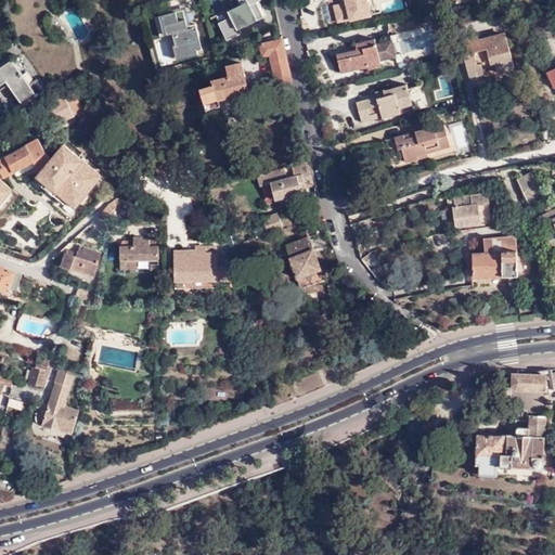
[(210,0),(217,12),(232,4),(229,0),(210,0)]
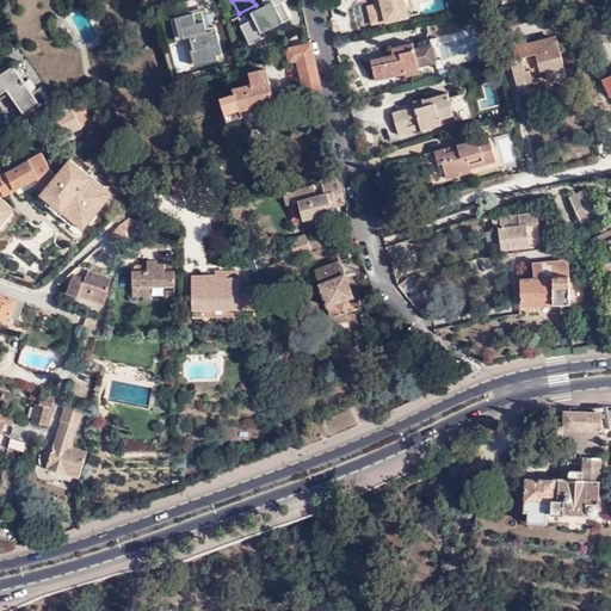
[(289,1),(288,0),(261,0),(265,6),(250,14),(253,22),(240,28),(250,47),(267,39),(264,34),(290,22),(282,5),(289,1)]
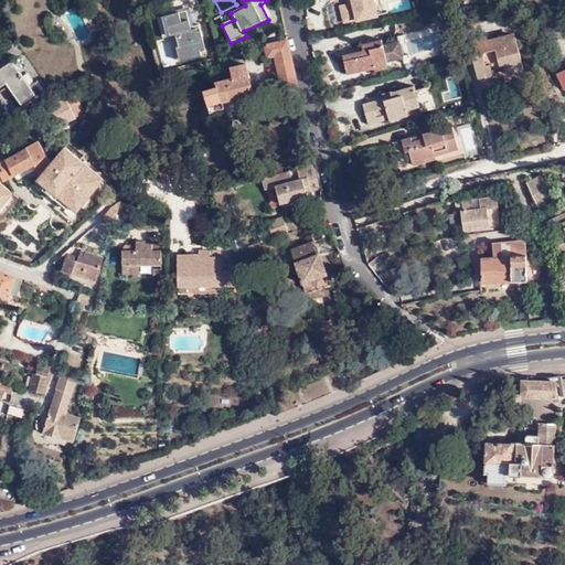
[(341,11),(344,23),(376,17),(372,0),(347,0),(348,4),(349,9),(341,11)]
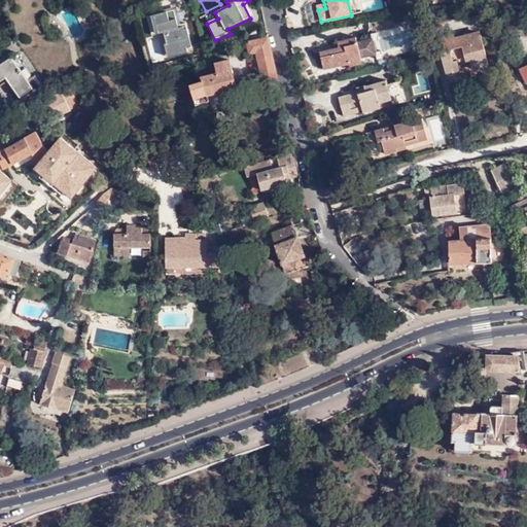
[(347,0),(351,15),(361,12),(358,0),(347,0)]
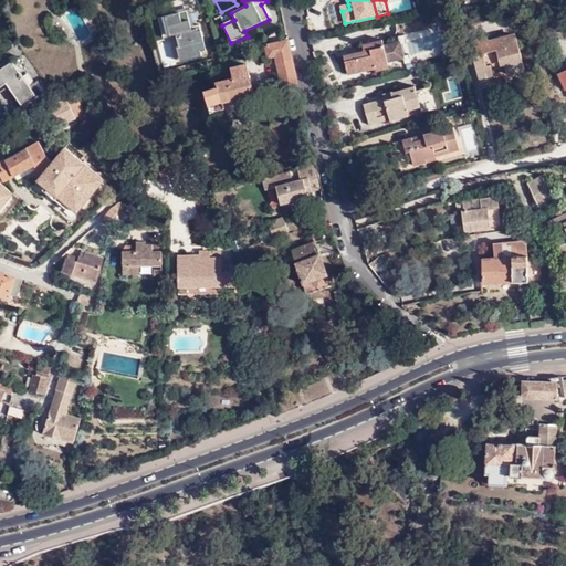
[(191,28),(188,10),(159,18),(165,39),(176,35),(181,63),(202,58),(201,52),(207,51),(201,25),(191,28)]
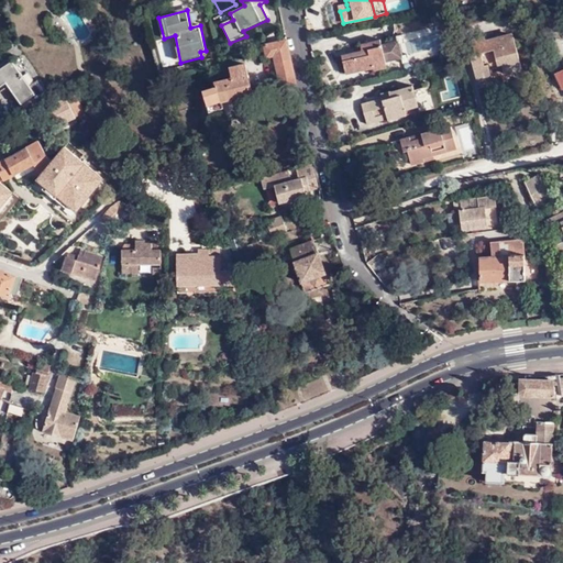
[(404,57),(403,57),(404,63),(410,62),(404,34),(397,35),(399,40),(404,57)]
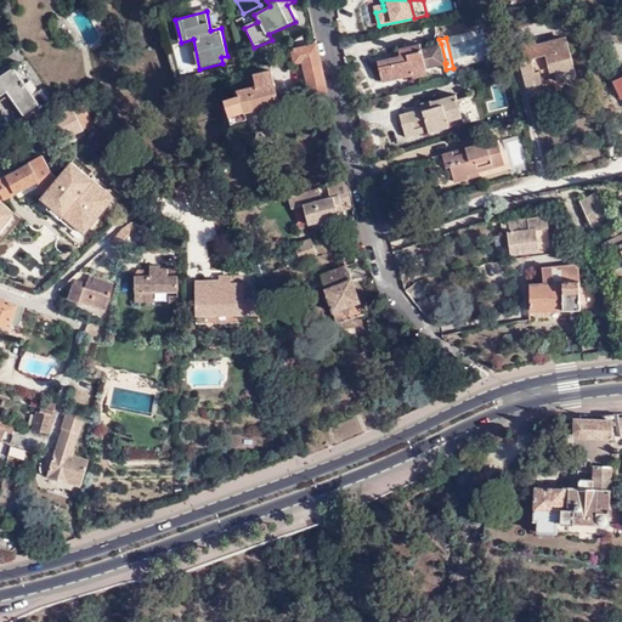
[(544,89),(541,77),(539,72),(558,67),(561,80),(576,77),(567,39),(538,46),(537,41),(522,45),(526,58),(520,60),(527,94),(544,89)]
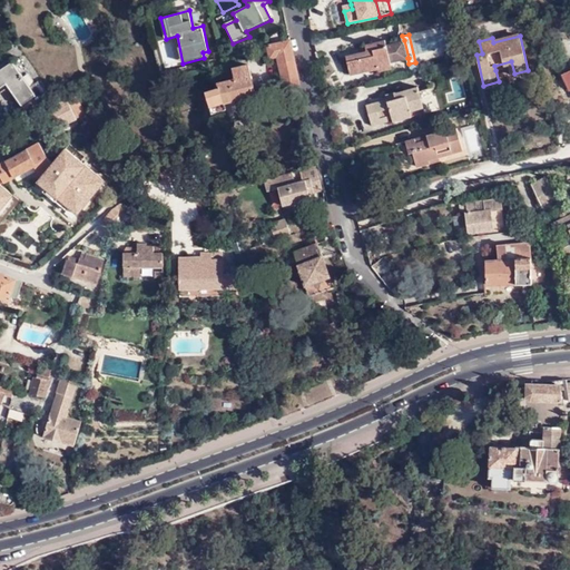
[(350,74),(379,67),(377,65),(391,62),(408,58),(409,58),(404,40),(387,45),(386,39),(364,43),(366,50),(345,55),(350,74)]
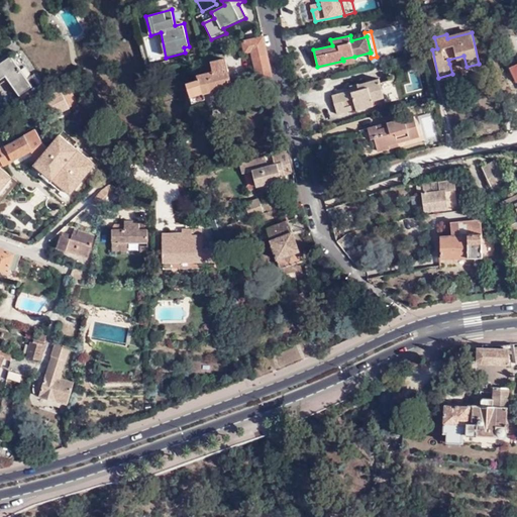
[(269,55),(265,36),(243,40),(246,52),(252,50),(254,58),(269,55)]
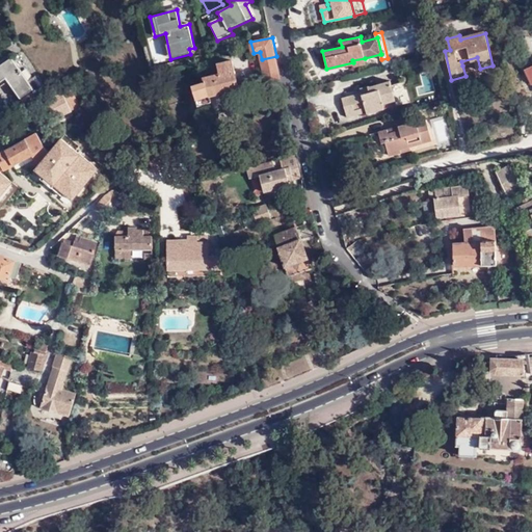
[(36,92),(10,53),(0,58),(0,74),(2,73),(23,101),(36,92)]
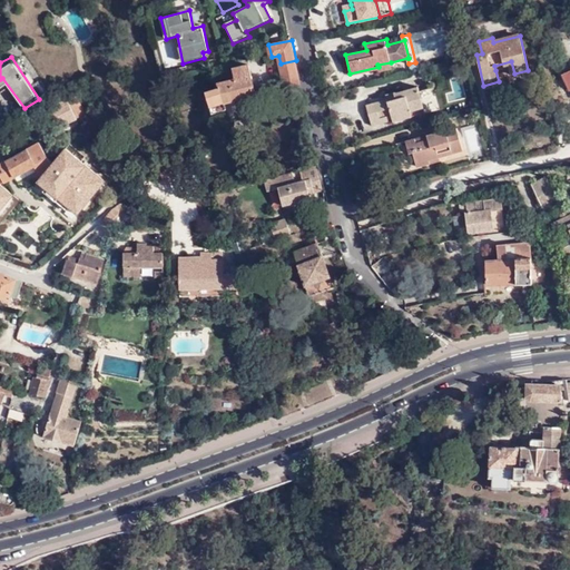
[(296,60),(281,64),(284,79),(286,79),(287,85),(301,82),(296,60)]
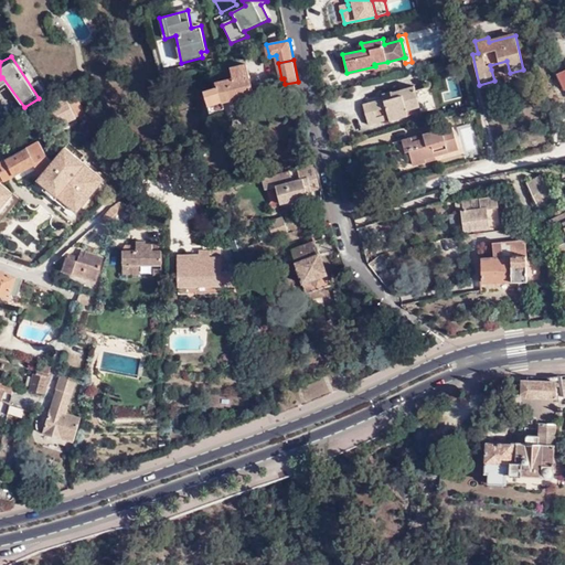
[(490,65),(491,70),(503,66),(505,74),(510,73),(507,61),(490,65)]
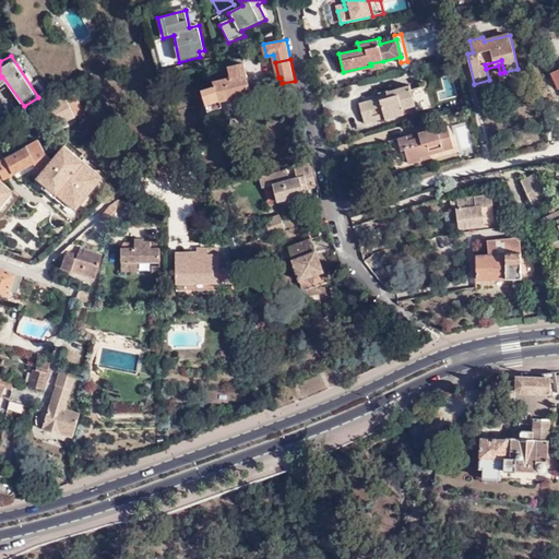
[(215,83),(201,86),(206,108),(222,105),(221,98),(250,92),(244,62),(229,66),(232,75),(214,80),(215,83)]
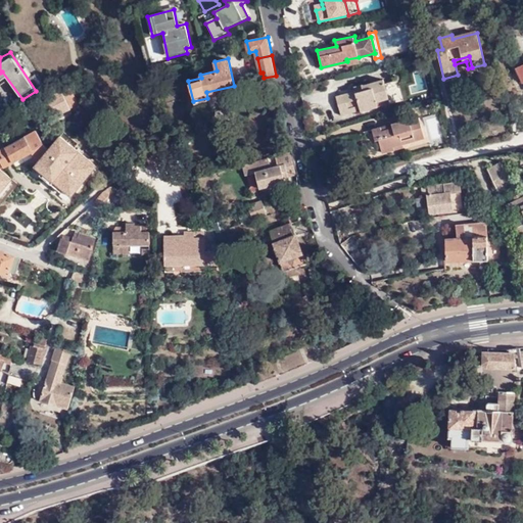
[(422,72),(414,74),(417,90),(426,88),(422,72)]
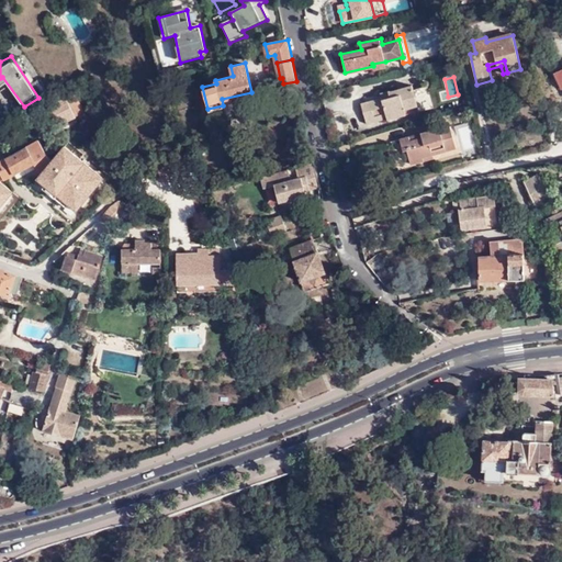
[(405,109),(418,105),(413,85),(381,93),(382,98),(360,102),(367,124),(386,119),(388,121),(406,115),(406,114),(405,109)]
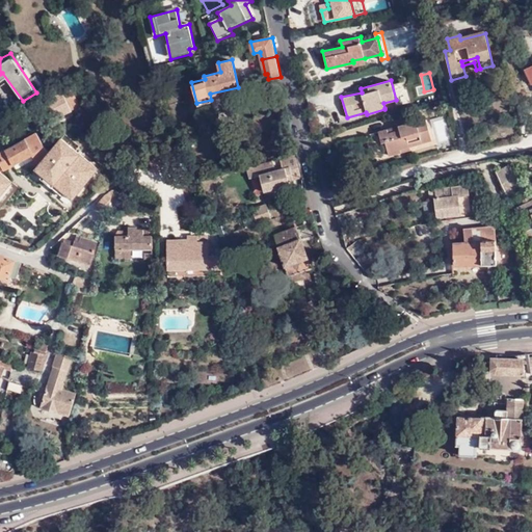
[(77,104),(68,87),(44,100),(53,116),(77,104)]
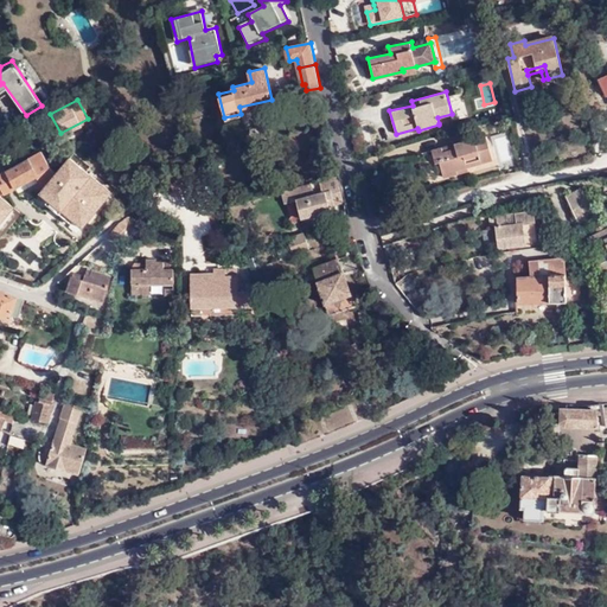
[(453,120),(452,114),(438,117),(439,123),(453,120)]
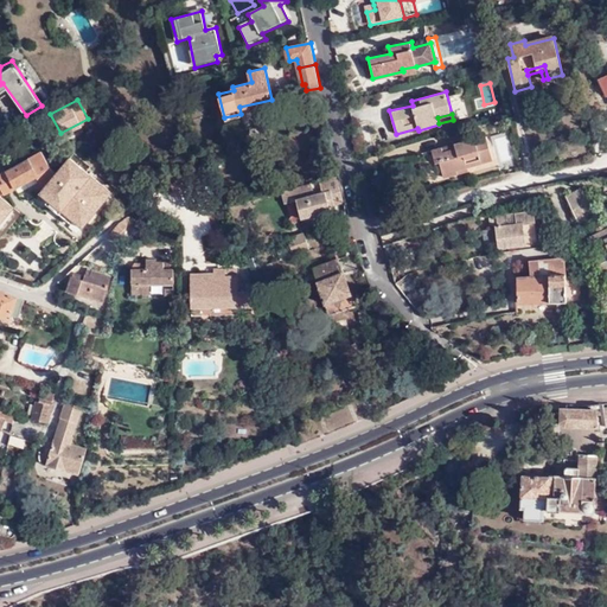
[(457,167),(491,159),(485,134),(432,148),(435,161),(439,160),(442,176),(457,172),(457,167)]
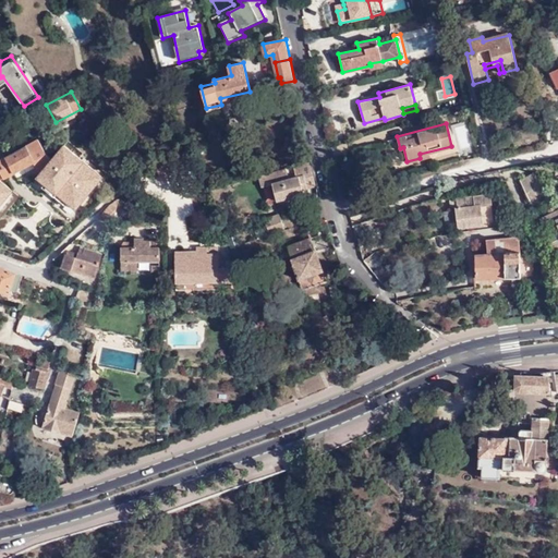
[(5,157),(14,172),(34,161),(40,173),(51,160),(39,138),(5,157)]
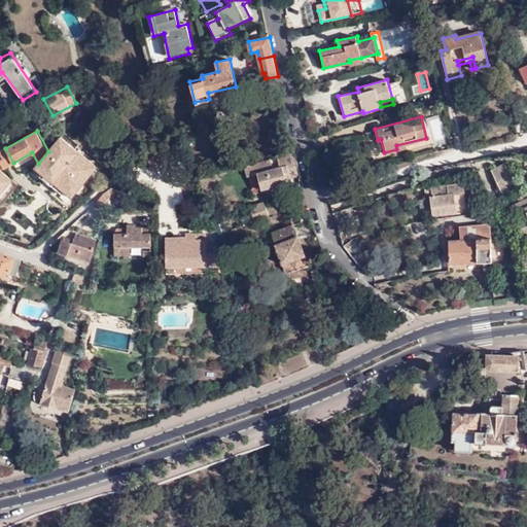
[(40,176),(62,194),(64,190),(72,197),(97,167),(61,137),(48,151),(38,164),(35,167),(43,173),(40,176)]
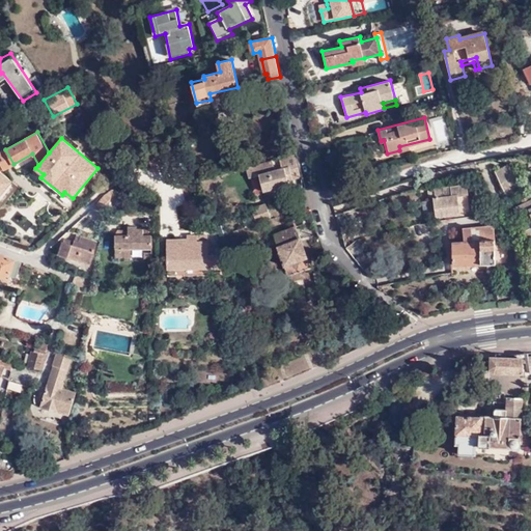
[(186,156),(182,147),(168,152),(172,162),(186,156)]
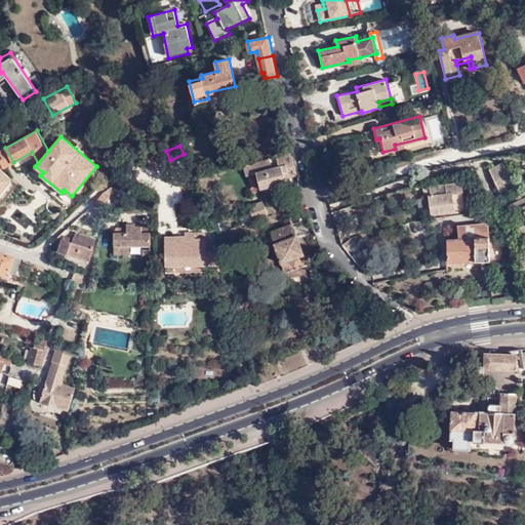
[(13,162),(5,148),(0,150),(0,153),(6,165),(13,162)]
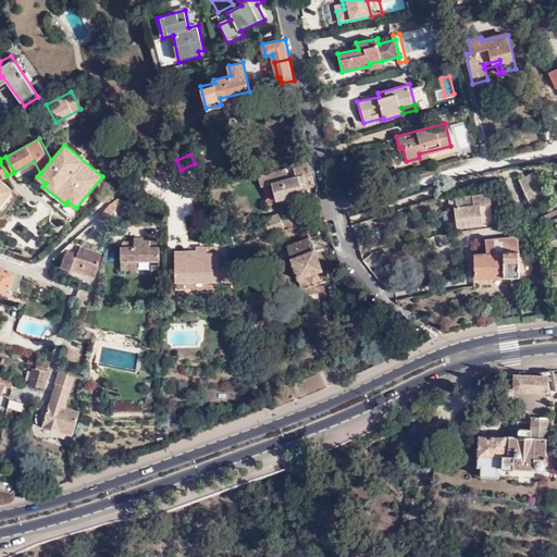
[(317,181),(311,158),(300,162),(304,173),(291,177),(286,165),(259,173),(262,185),(273,182),(279,198),(305,190),(304,187),(317,184),(317,181)]
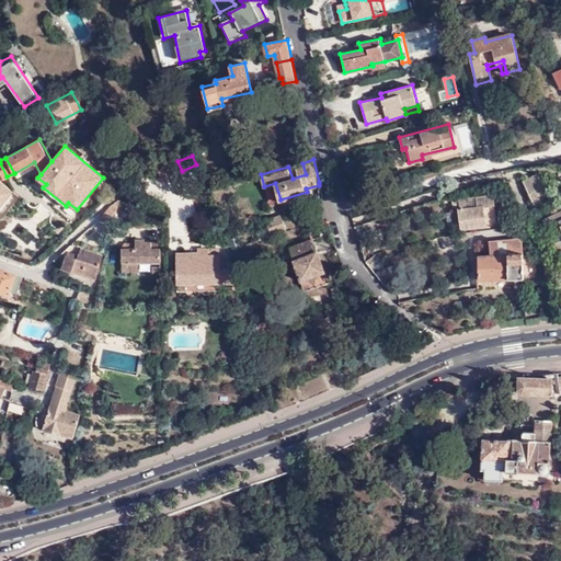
[(537,173),(522,181),(534,206),(549,198),(537,173)]
